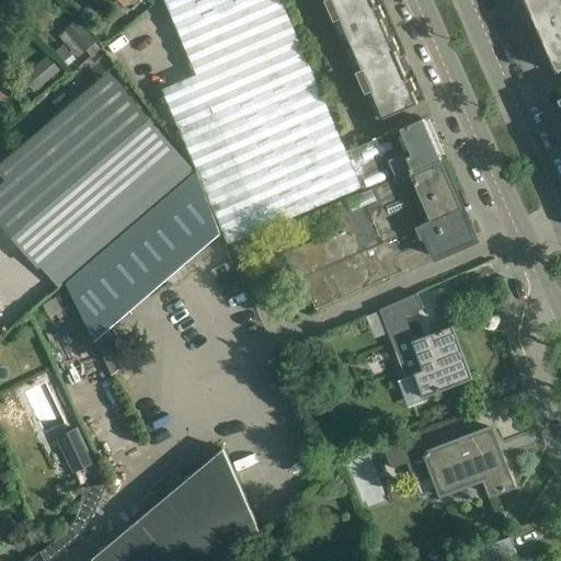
[(163,0),(196,77),(262,230),(362,189),(346,152),(281,0),(163,0)]
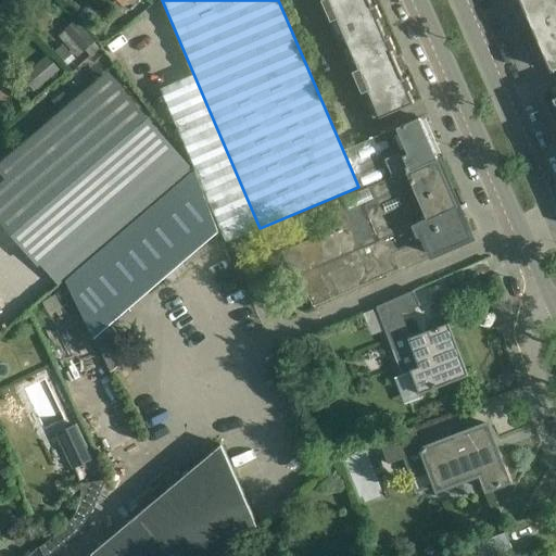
[(320,0),(341,47),(382,29),(377,19),(381,17),(376,5),(373,8),(368,0),(320,0)]
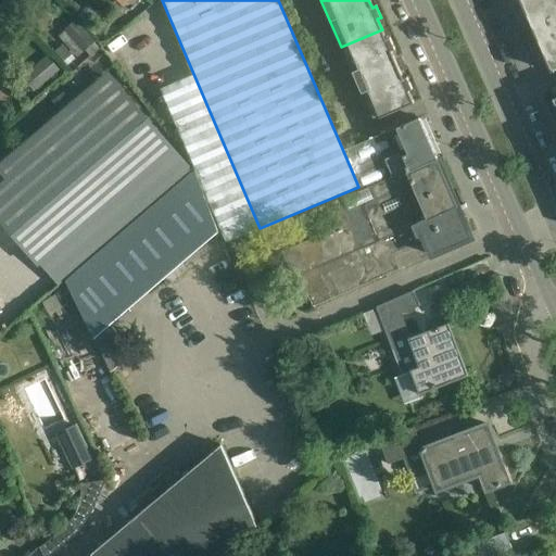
[(554,71),(555,70),(555,0),(518,0),(551,73),(554,72),(554,71)]
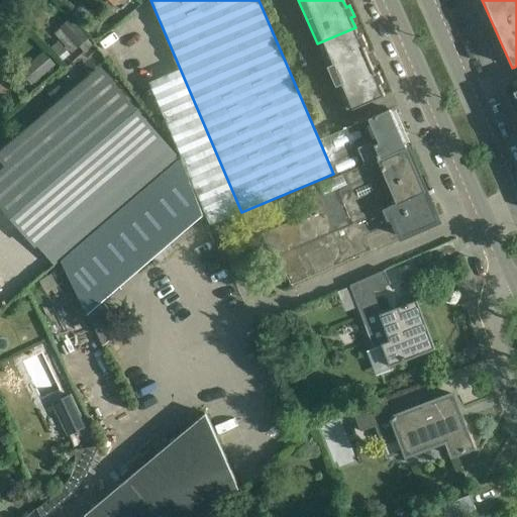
[(89,39),(71,18),(60,27),(78,48),(89,39)]
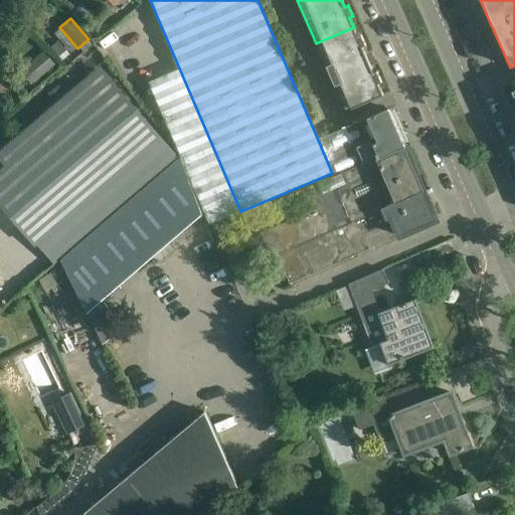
[(316,43),(345,112),(383,96),(378,83),(382,82),(377,71),(373,73),(362,47),(366,45),(361,34),(358,36),(354,27),(316,43)]
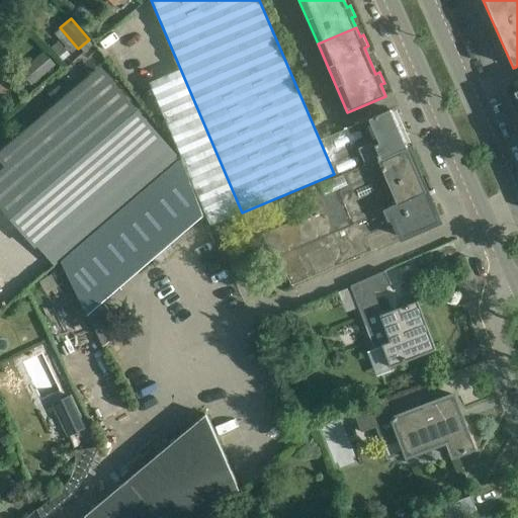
[(59,41),(51,48),(60,58),(67,51),(59,41)]
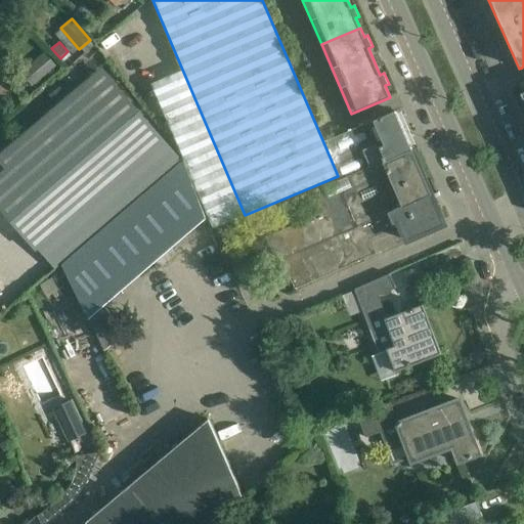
[(32,85),(55,66),(44,52),(20,72),(32,85)]
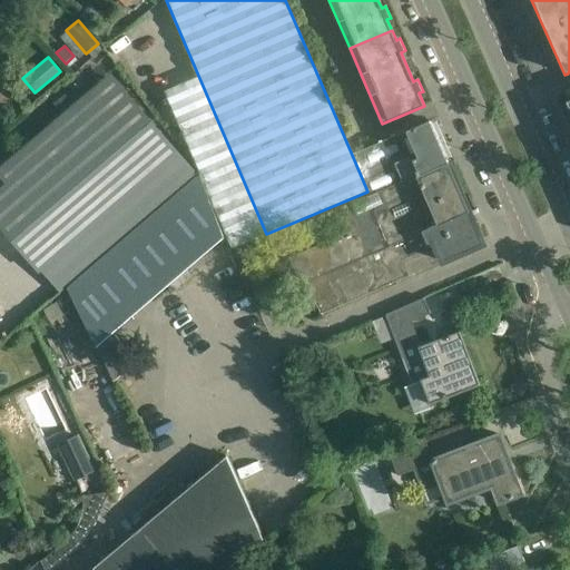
[(13,102),(0,86),(0,101),(1,101),(7,108),(13,102)]
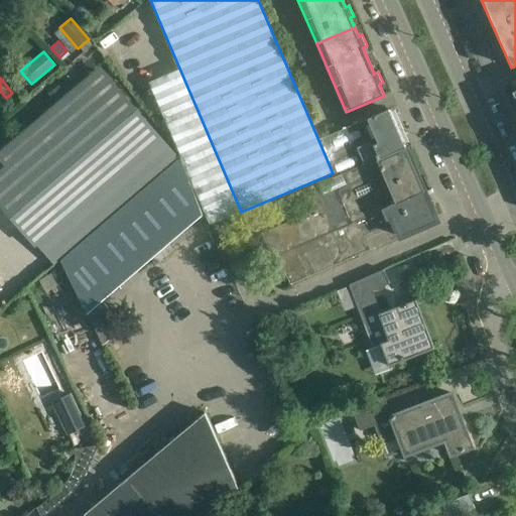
[(59,87),(48,95),(53,101),(65,93),(59,87)]
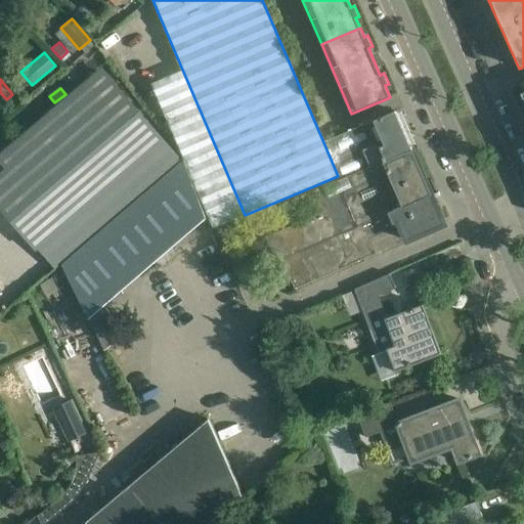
[(351,174),(369,166),(411,147),(395,112),(323,142),(338,176),(339,179),(346,176),(351,174)]
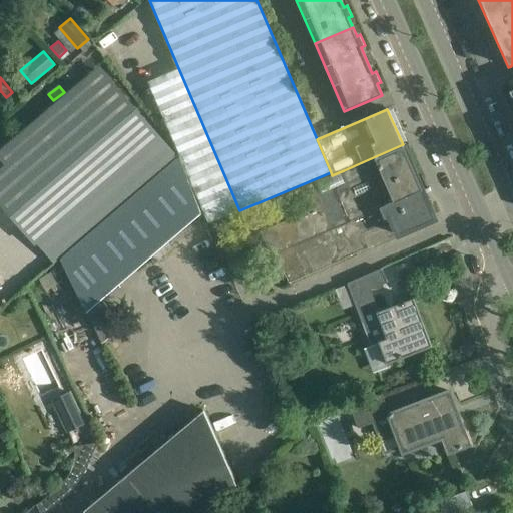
[(321,190),(311,195),(317,207),(260,232),(271,255),(276,253),(281,265),(289,284),(435,219),(421,187),(403,145),(403,144),(362,162),(344,170),(339,172),(339,173),(340,174),(318,183),(321,190)]
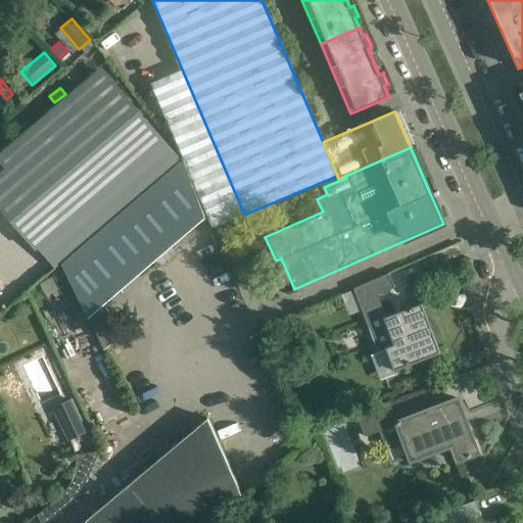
[(53,271),(27,293),(27,294),(61,265),(89,317),(205,219),(189,175),(183,160),(121,212),(53,271)]
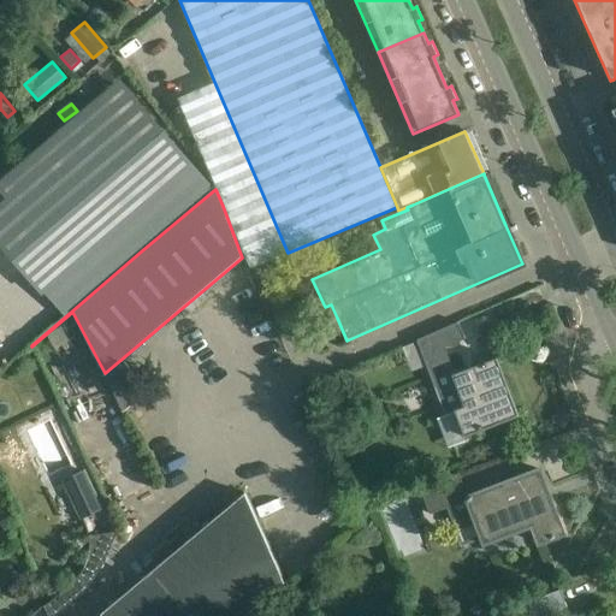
[(465,339),(458,324),(416,341),(446,415),(456,412),(466,437),(519,415),(496,359),(454,375),(443,348),(465,339)]
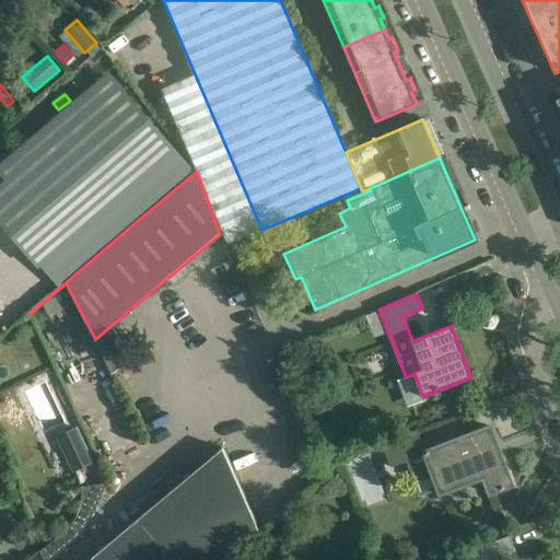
[(512,486),(490,427),(424,452),(418,433),(372,451),(377,464),(408,453),(418,477),(432,471),(441,496),(459,488),(457,483),(481,474),(490,494),(512,486)]
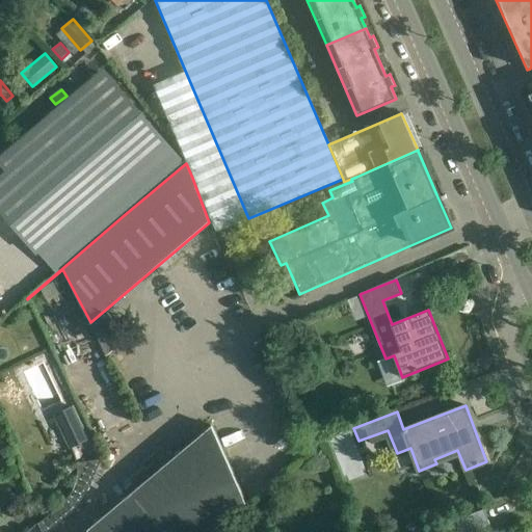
[(87,439),(72,407),(55,416),(70,447),(87,439)]
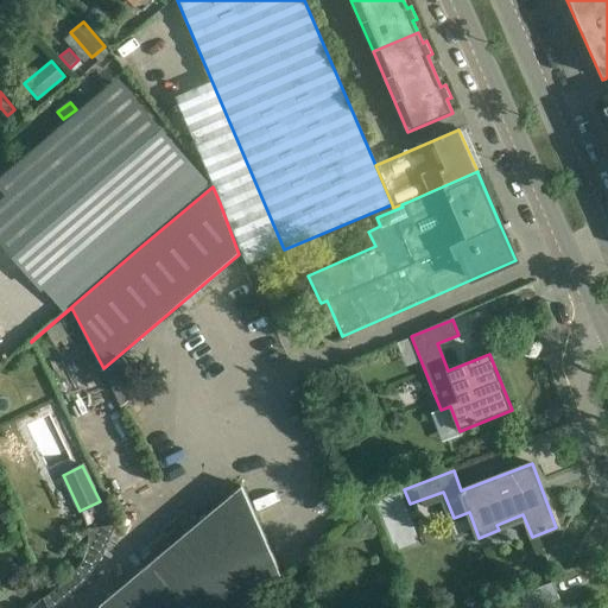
[(106,601),(100,606),(100,607),(240,607),(263,590),(280,575),(242,487),(120,589),(120,590),(106,601)]
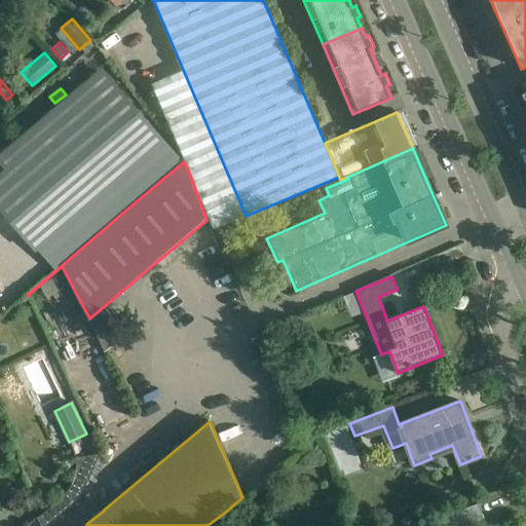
[(10,441),(0,447),(8,459),(15,454),(10,441)]
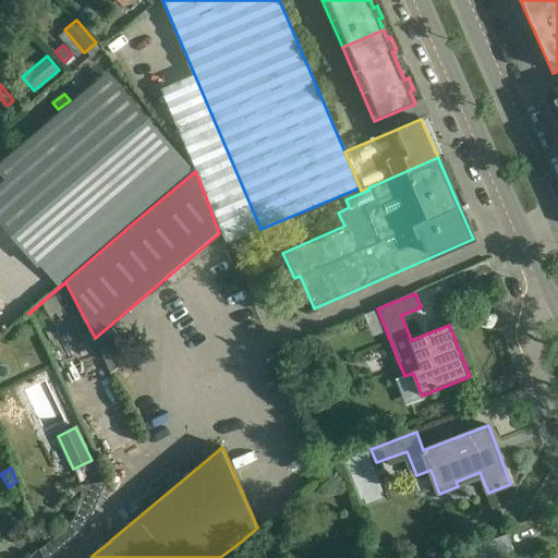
[(68,528),(40,550),(43,557),(49,557),(74,537),(84,525),(106,482),(81,485),(82,489),(82,494),(82,498),(82,502),(81,506),(80,510),(77,516),(75,519),(72,523),(68,528)]
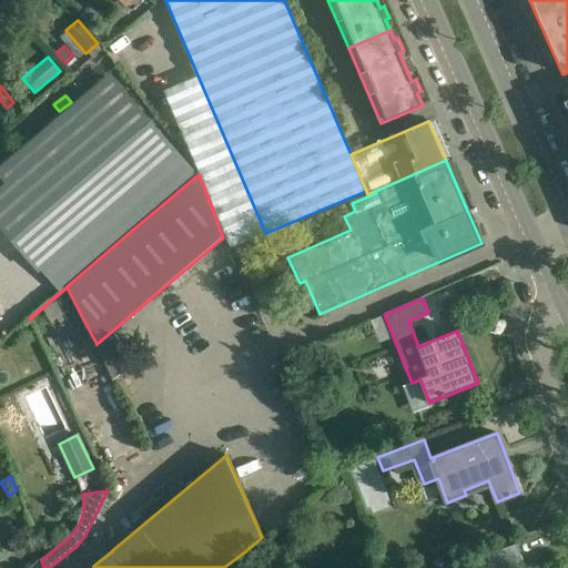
[(500,567),(523,559),(517,544),(469,563),(454,567),(500,567)]
